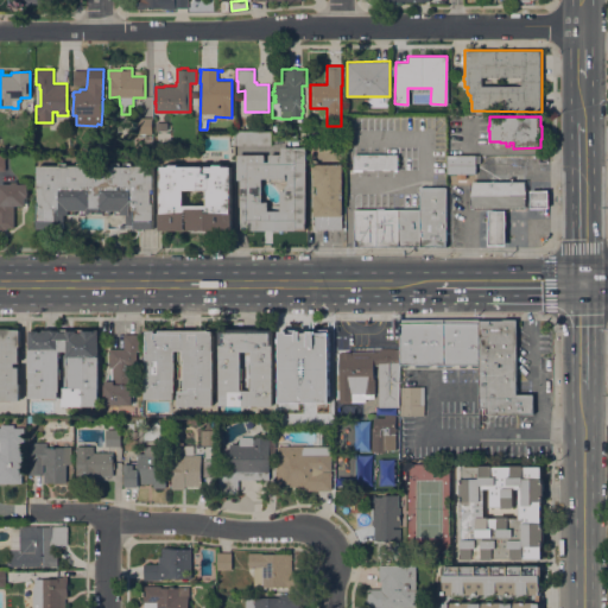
[(138,134),(138,118),(151,118),(151,134),(138,134)]
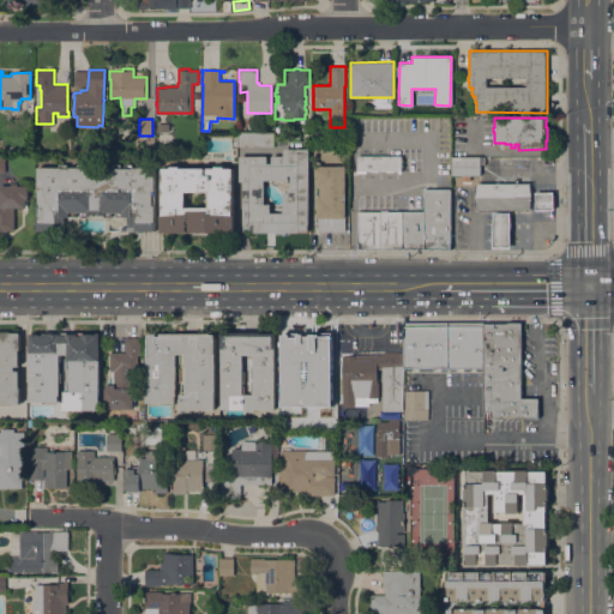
[(238,146),(238,133),(274,133),(274,146),(238,146)]
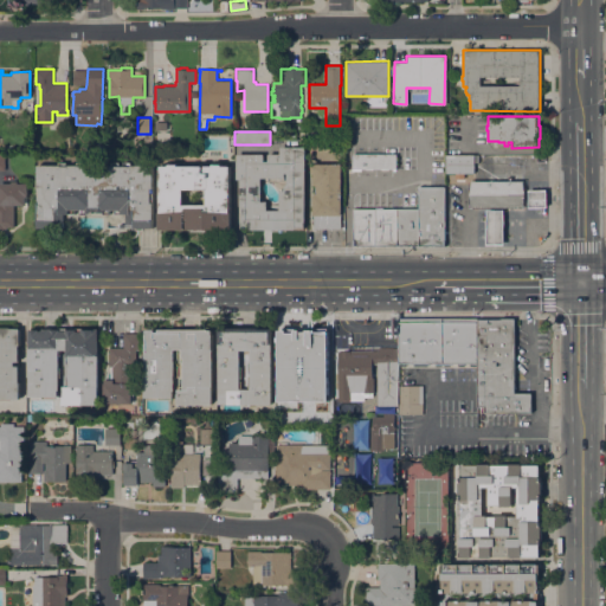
[(270,231),(270,229),(251,229),(251,227),(247,227),(247,230),(244,230),(244,227),(242,227),(242,223),(240,223),(240,179),(236,179),(236,154),(263,154),(263,161),(268,161),(268,154),(279,154),(279,147),(304,147),(304,221),(303,221),(303,227),(294,227),(294,229),(284,229),(284,231),(270,231)]
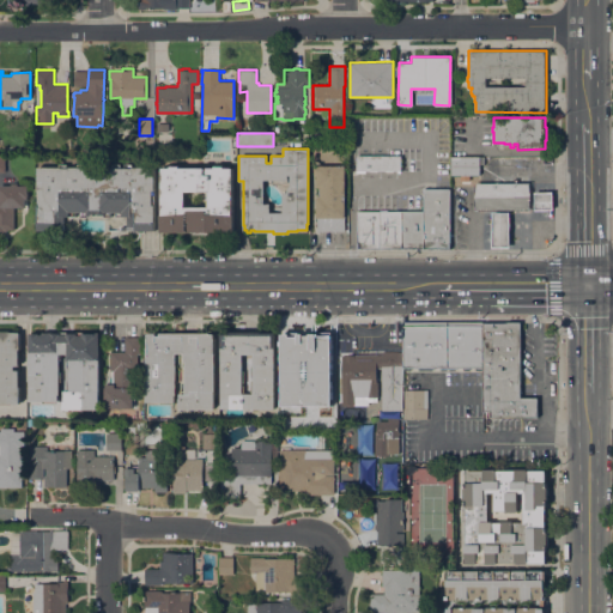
[(401,171),(357,171),(357,156),(401,156),(401,171)]
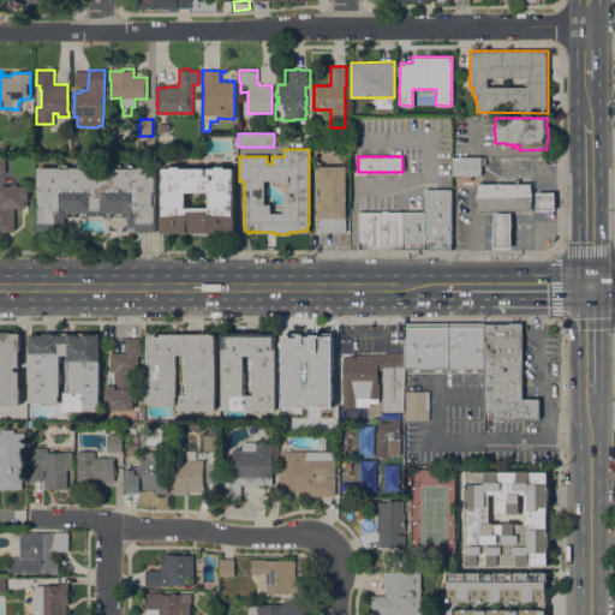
[(453,175),(453,157),(485,157),(485,165),(482,165),(482,175),(453,175)]
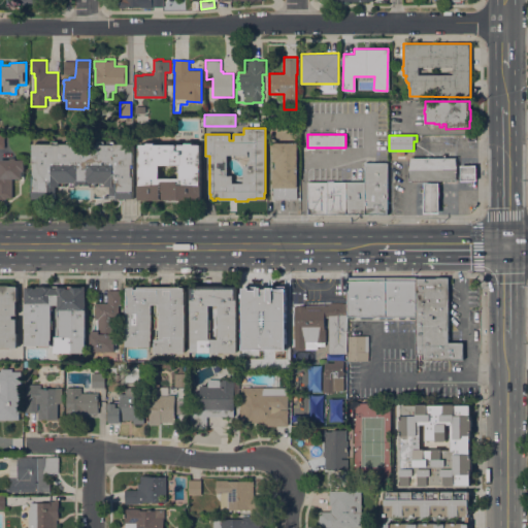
[(32,143),(51,143),(51,141),(58,141),(58,144),(59,144),(59,143),(66,143),(66,141),(72,141),(72,144),(76,144),(76,141),(84,141),(84,143),(98,143),(98,141),(103,141),(103,144),(107,144),(107,141),(113,141),(113,143),(133,143),(133,198),(125,198),(125,199),(119,199),(119,198),(110,198),(110,186),(100,186),(100,183),(96,183),(96,186),(90,186),(90,185),(85,185),(85,183),(81,183),(81,185),(75,185),(75,186),(69,186),(69,183),(65,183),(65,186),(55,186),(55,198),(46,198),(46,200),(40,200),(40,198),(32,198),(32,143)]
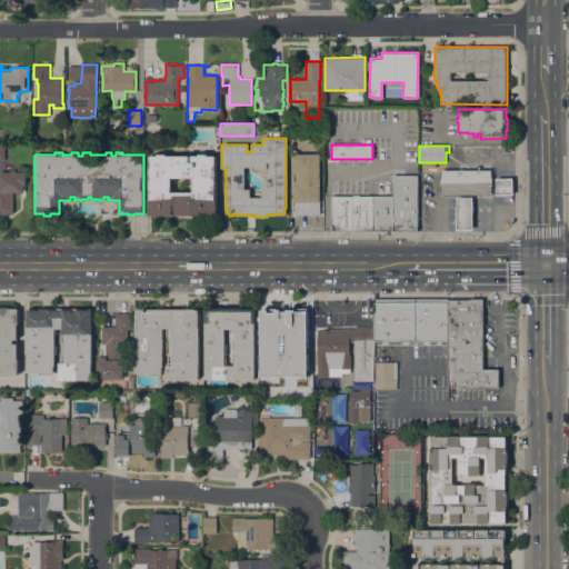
[(149,215),(149,199),(150,199),(150,156),(158,156),(158,152),(167,152),(167,156),(199,156),(199,152),(208,152),(208,156),(216,156),(216,199),(217,199),(217,215),(149,215)]
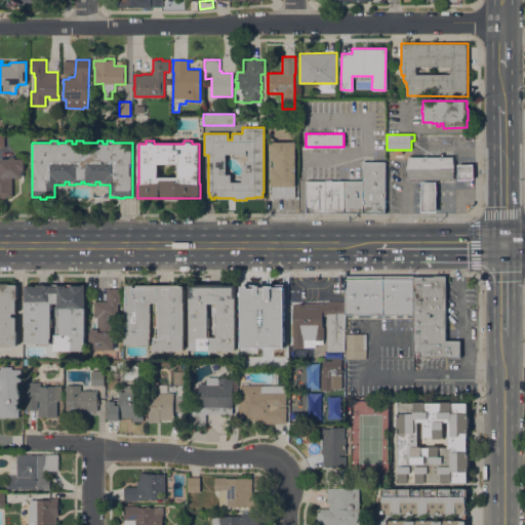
[(295,198),(272,197),(272,159),(271,159),(271,149),(268,149),(268,142),(295,142),(295,198)]
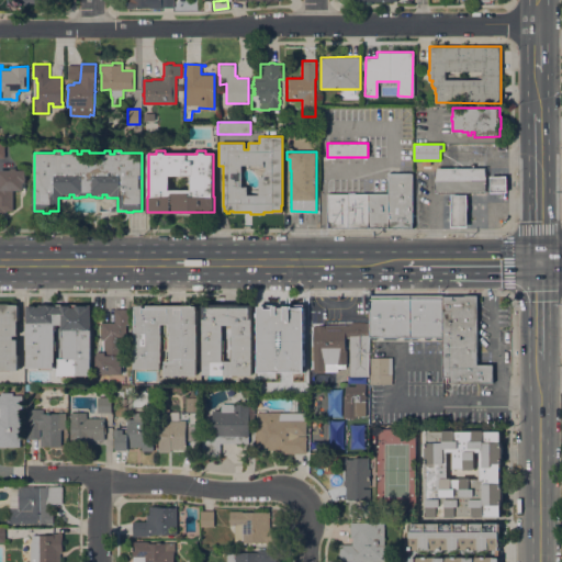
[(0,169),(11,169),(11,168),(17,167),(17,169),(25,169),(25,180),(24,180),(25,182),(23,182),(23,190),(21,190),(21,191),(19,191),(19,190),(12,190),(12,210),(4,210),(4,211),(3,211),(3,212),(0,212),(0,169)]
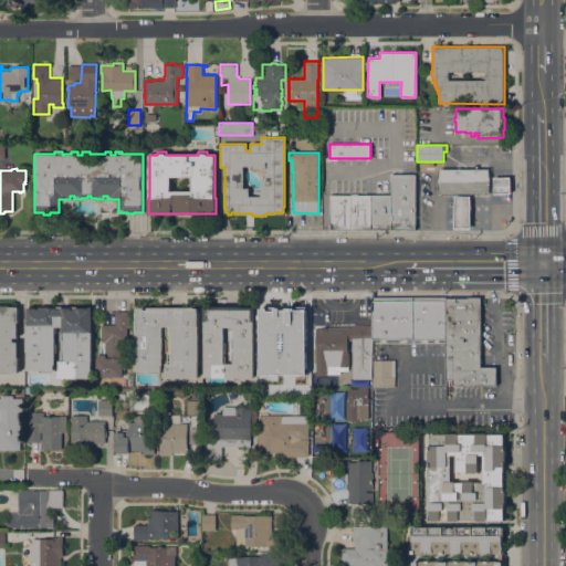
[(440,194),(438,181),(440,168),(488,168),(490,180),(488,194),(440,194)]
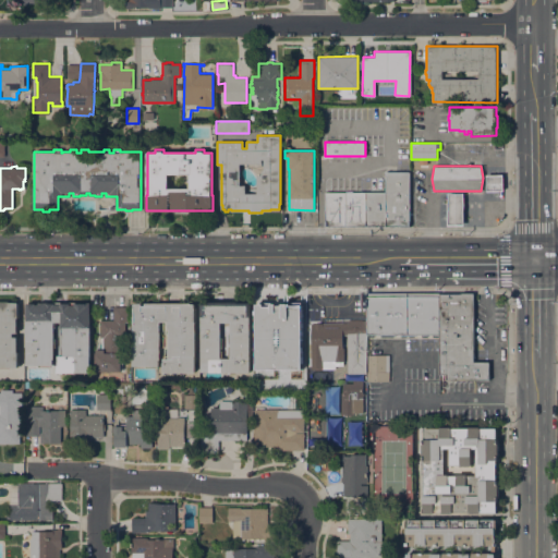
[(365,227),(365,226),(325,226),(325,192),(326,192),(326,190),(386,190),(386,171),(410,171),(410,227),(365,227)]
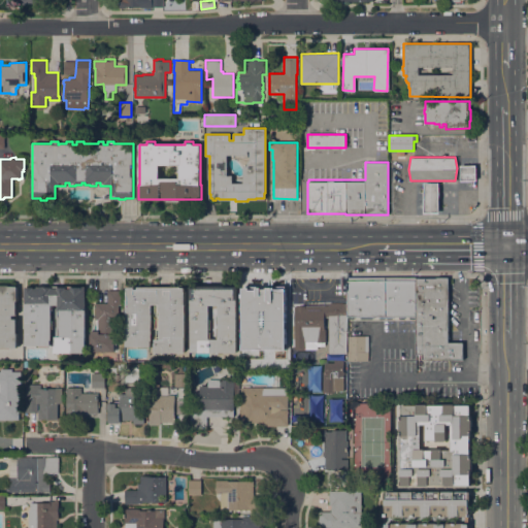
[(461,166),(475,165),(475,180),(461,180),(461,166)]
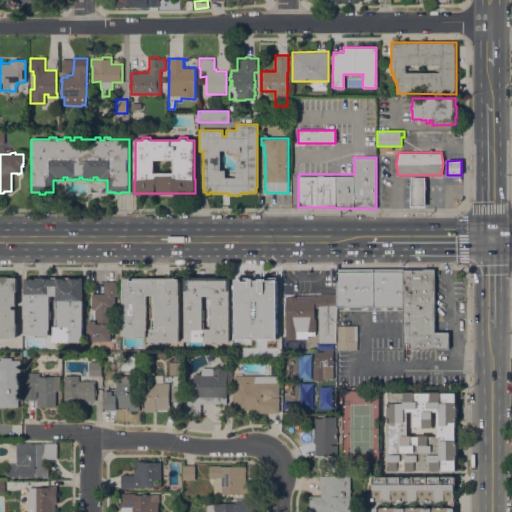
[(411,206),(411,177),(425,177),(425,206),(411,206)]
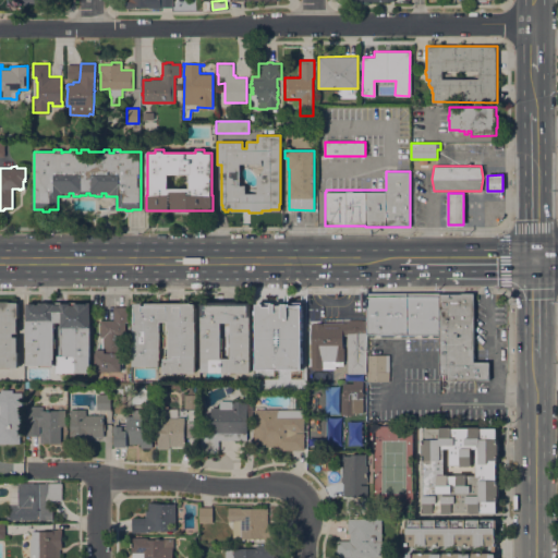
[(441,338),(439,338),(439,340),(434,340),(434,339),(428,339),(428,340),(423,340),(423,339),(415,339),(415,340),(410,340),(410,339),(408,339),(408,340),(402,340),(402,339),(395,339),(395,340),(381,340),(381,339),(375,339),(375,340),(368,340),(368,296),(441,296),(441,299),(441,338)]
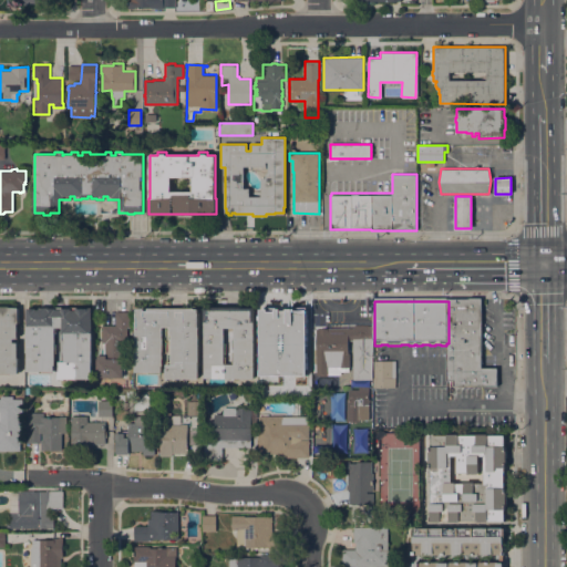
[(470,303),(470,301),(483,301),(483,371),(498,371),(498,389),(454,389),(454,383),(447,383),(449,343),(449,303),(470,303)]
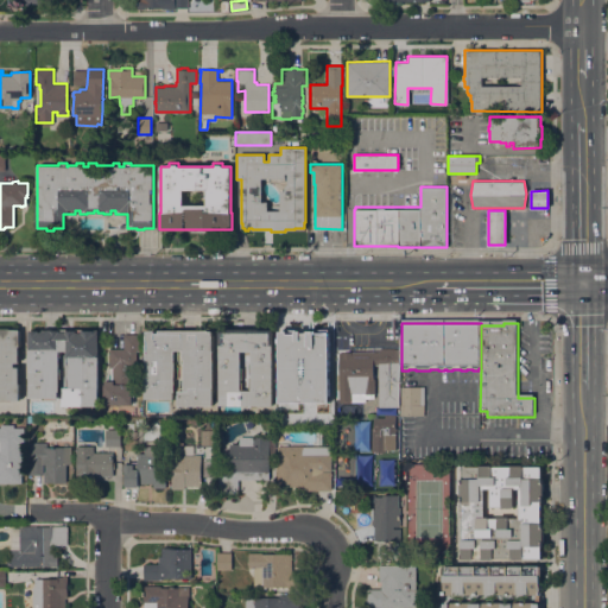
[(0,328),(10,328),(10,329),(19,329),(19,346),(19,362),(14,362),(14,367),(19,367),(19,384),(19,399),(8,399),(8,401),(0,401),(0,328)]
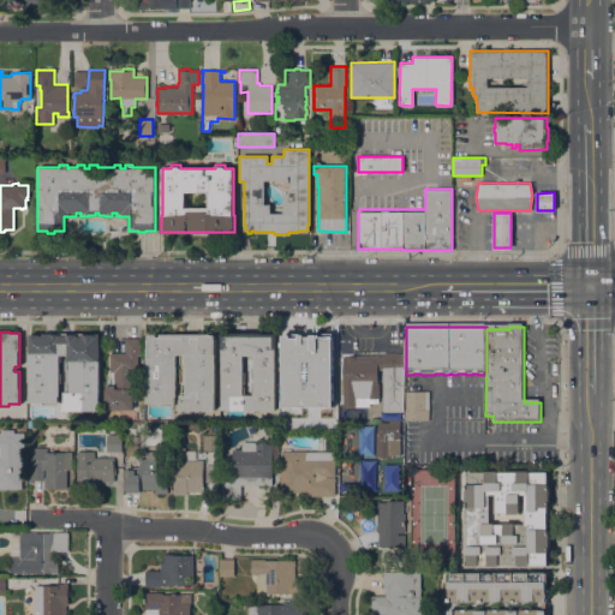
[(29,334),(39,334),(39,335),(42,335),(42,333),(53,333),(53,334),(59,334),(59,333),(67,333),(67,334),(76,334),(76,333),(84,333),(84,334),(95,334),(95,333),(100,333),(100,338),(100,411),(75,411),(75,412),(65,412),(65,411),(64,411),(64,402),(65,402),(65,392),(67,392),(67,381),(71,381),(71,369),(67,369),(67,354),(61,354),(61,360),(61,372),(61,382),(60,382),(60,395),(59,395),(59,402),(58,402),(58,404),(43,404),(43,402),(29,402),(29,334)]
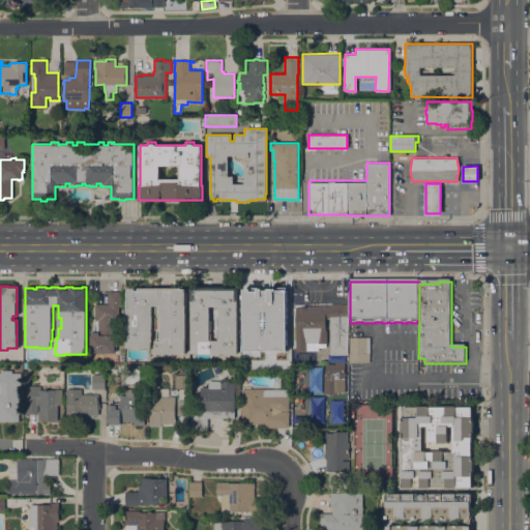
[(192,353),(192,287),(226,287),(237,287),(237,353),(192,353)]
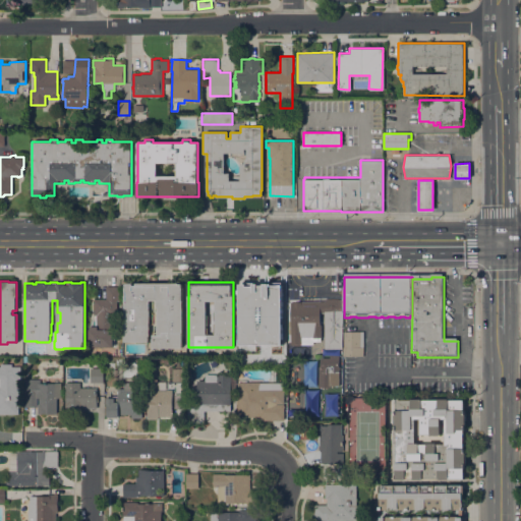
[(281,282),(238,283),(238,344),(281,344),(281,282)]
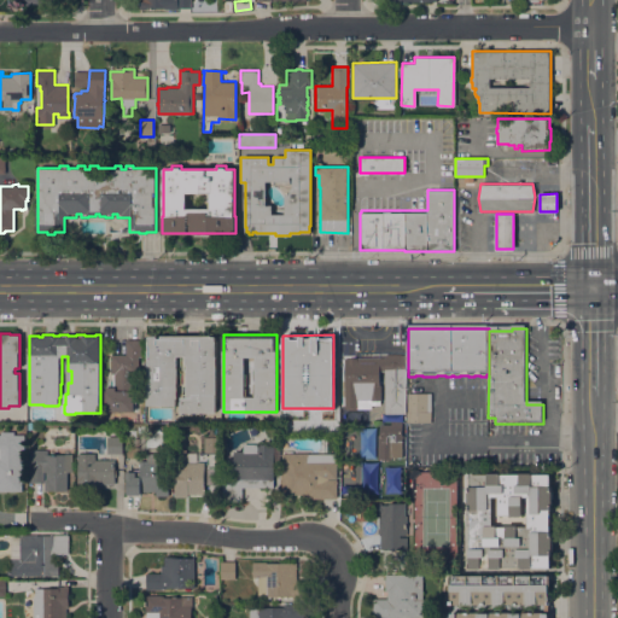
[(149,336),(157,336),(157,338),(161,338),(161,336),(211,336),(211,337),(216,337),(216,356),(217,356),(216,412),(191,412),(191,414),(181,414),(181,412),(181,404),(181,397),(187,397),(187,394),(186,394),(186,384),(187,384),(187,371),(186,371),(186,365),(186,356),(179,356),(179,363),(178,363),(178,375),(179,375),(179,385),(178,385),(178,398),(176,398),(176,404),(175,404),(175,407),(162,407),(162,406),(147,404),(149,336)]
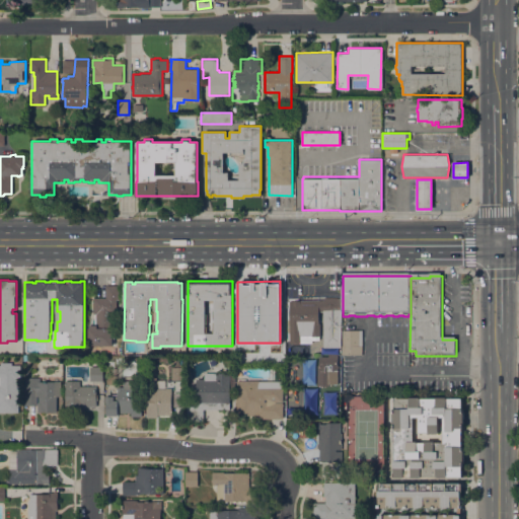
[(88,345),(89,327),(89,325),(94,325),(94,314),(93,314),(93,311),(93,306),(94,297),(105,297),(105,285),(118,285),(118,299),(117,299),(117,314),(115,314),(115,317),(113,317),(113,328),(115,328),(115,337),(113,337),(113,345),(88,345)]
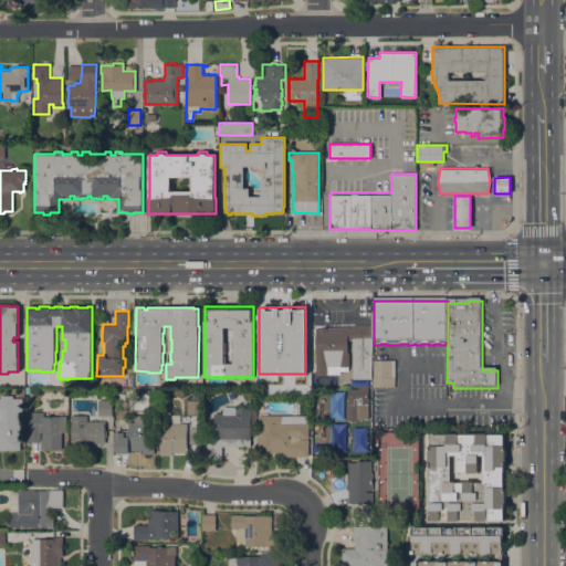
[(316,327),(354,327),(354,324),(371,324),(371,378),(353,378),(353,339),(347,339),(347,353),(349,353),(349,367),(348,367),(348,370),(341,370),(341,374),(326,374),(326,375),(316,375),(316,374),(316,327)]
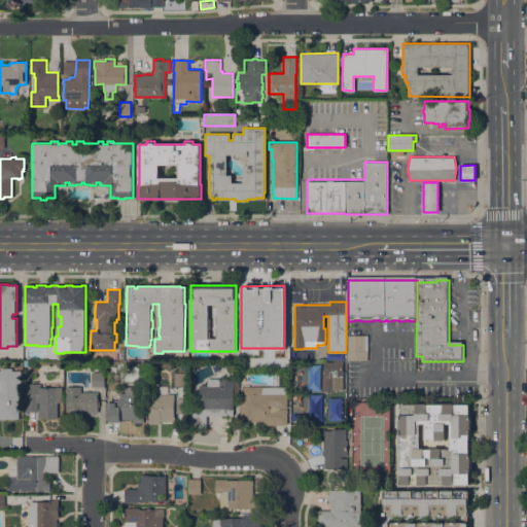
[(347,360),(347,351),(348,351),(348,335),(367,335),(367,360),(347,360)]
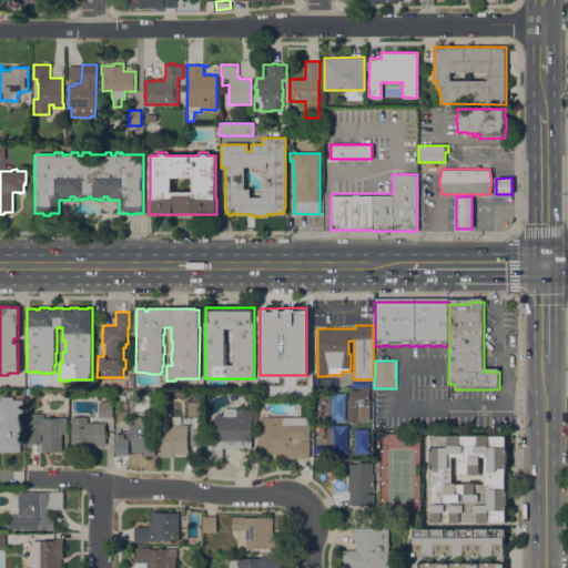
[(347,399),(350,399),(350,391),(351,391),(351,389),(359,389),(359,386),(369,386),(369,399),(371,399),(371,403),(369,403),(369,405),(369,421),(361,421),(361,423),(347,423),(347,399)]
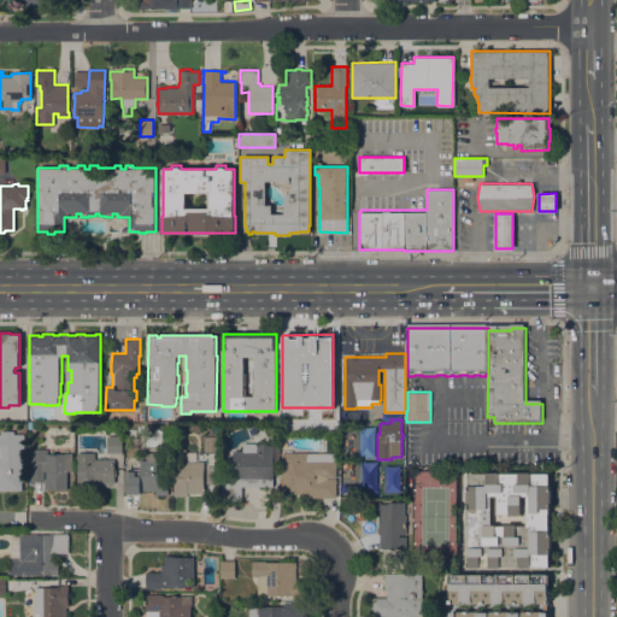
[(0,491),(0,430),(15,430),(15,434),(24,434),(24,454),(22,454),(22,491),(0,491)]
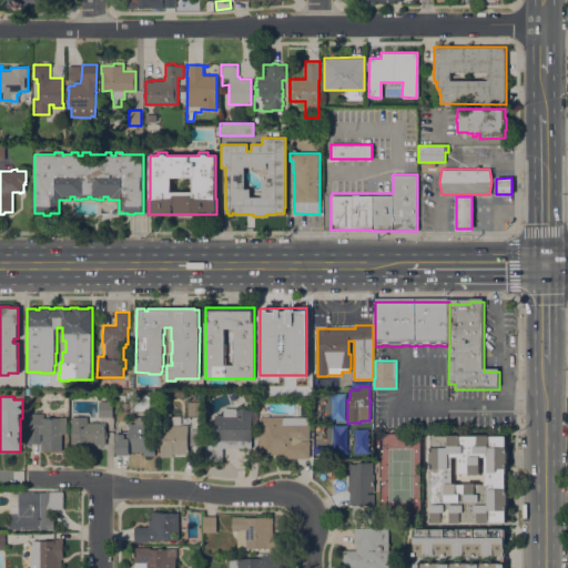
[(99,417),(99,398),(102,398),(102,402),(113,402),(113,417),(99,417)]
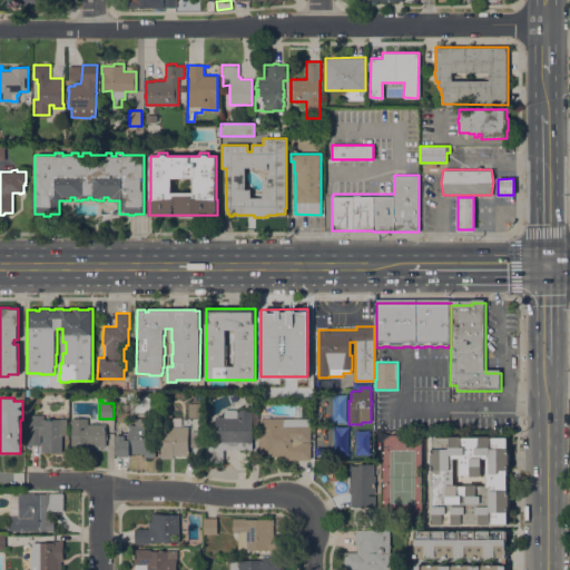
[(188,403),(203,403),(203,418),(188,418),(188,403)]
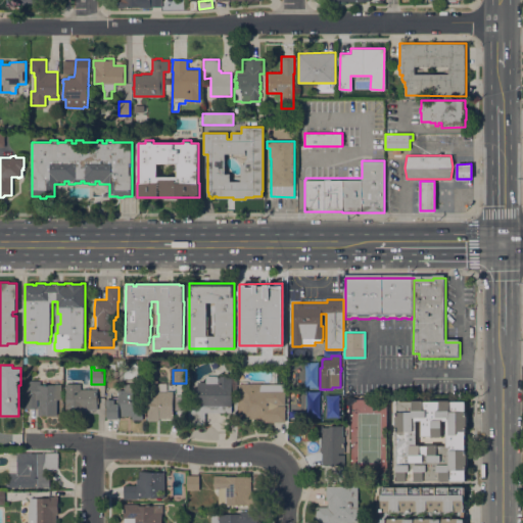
[(237,376),(236,392),(232,392),(232,412),(205,412),(204,424),(188,424),(189,409),(197,409),(197,406),(198,406),(198,381),(205,381),(206,376),(237,376)]
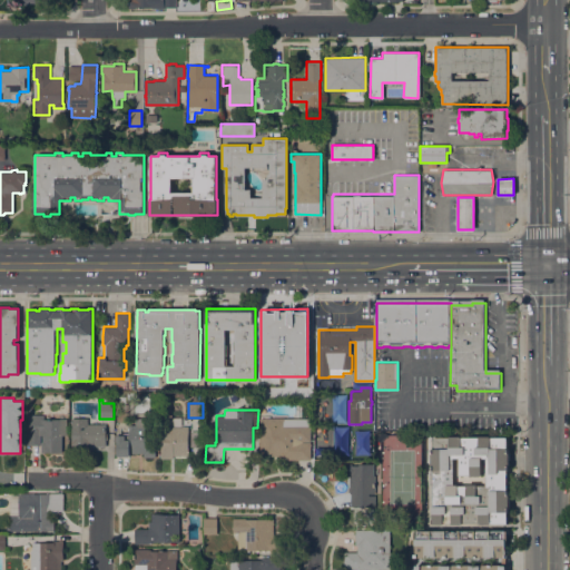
[(41,452),(41,442),(42,442),(42,435),(40,435),(40,445),(27,445),(27,414),(45,414),(45,419),(67,419),(67,435),(62,435),(62,452),(41,452)]
